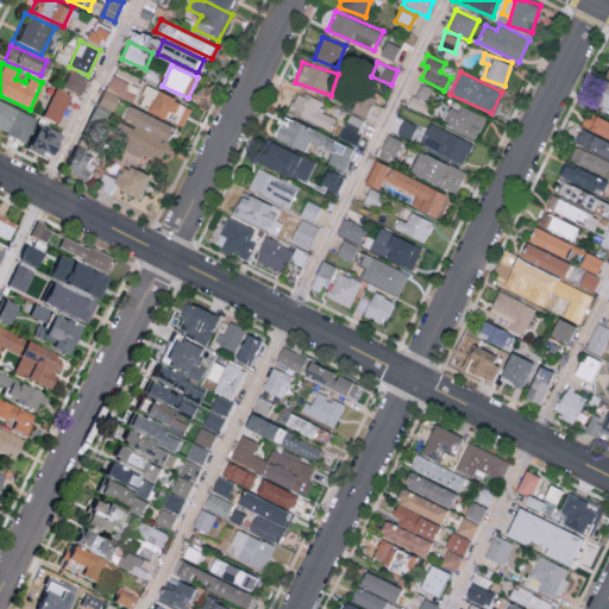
[(83,80),(67,74),(62,87),(79,93),(83,80)]
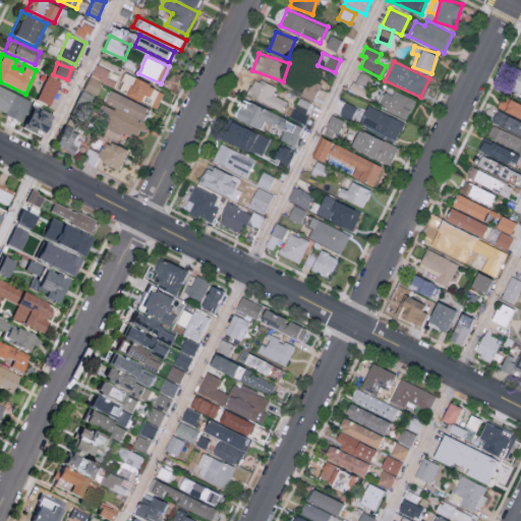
[(107,76),(110,70),(96,63),(90,75),(113,87),(116,80),(107,76)]
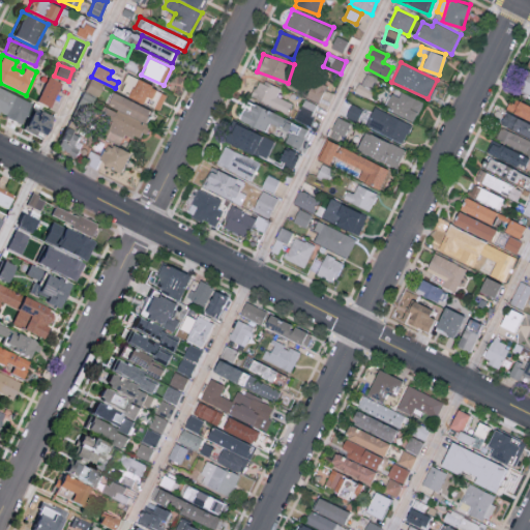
[(529,93),(529,71),(524,70),(518,89),(529,93)]
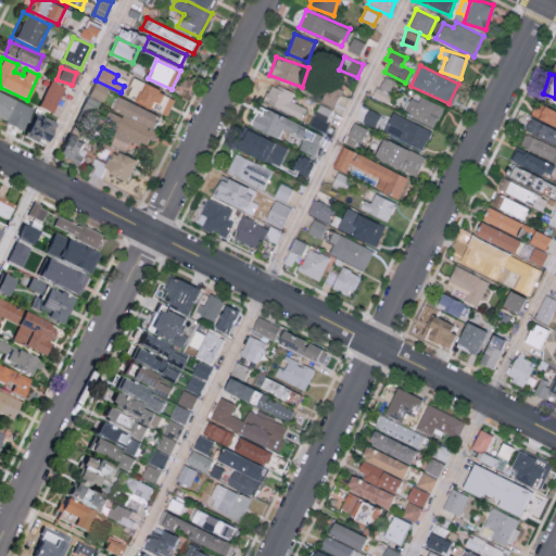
[(374,97),(389,102),(396,81),(381,76),(374,97)]
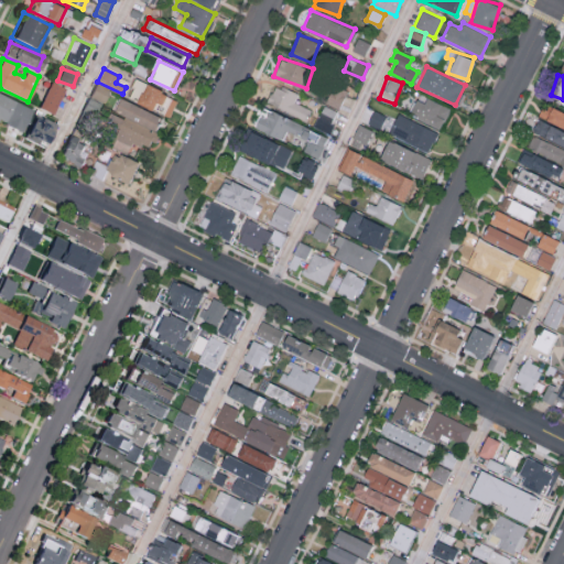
[(152,108),(155,101),(165,106),(162,112),(170,117),(179,98),(137,78),(128,97),(152,108)]
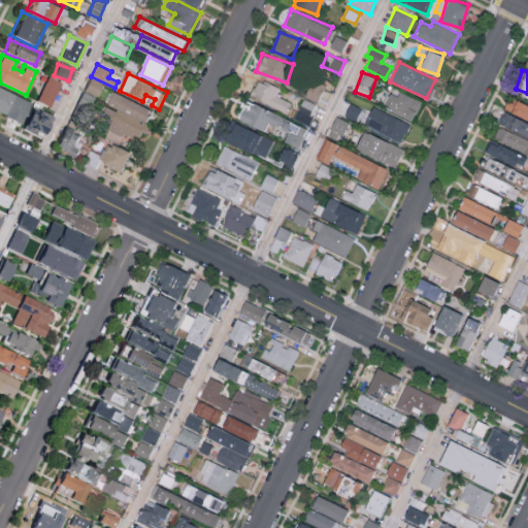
[(61,83),(43,75),(32,99),(50,107),(61,83)]
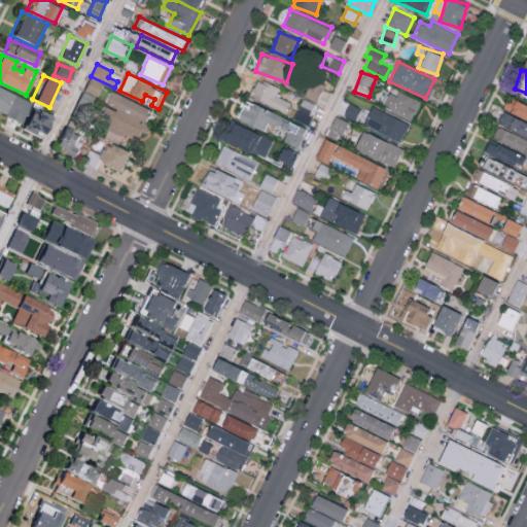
[(82,90),(96,96),(102,84),(89,78),(82,90)]
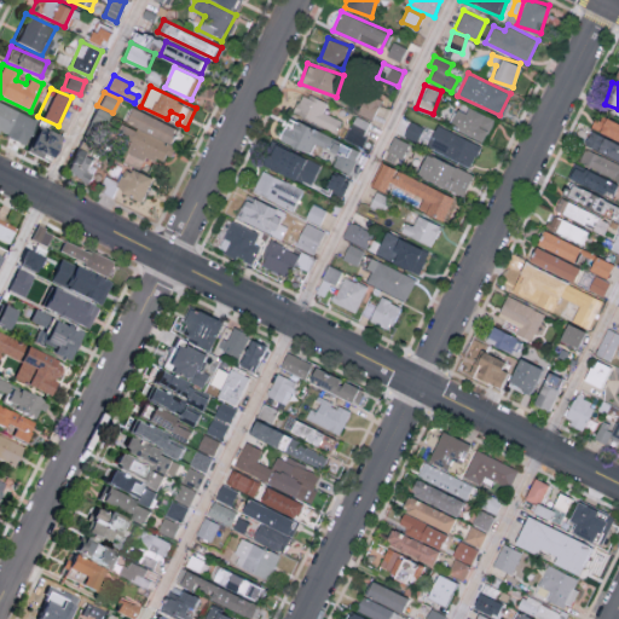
[(300,92),(293,114),(336,128),(340,117),(323,113),(327,100),(300,92)]
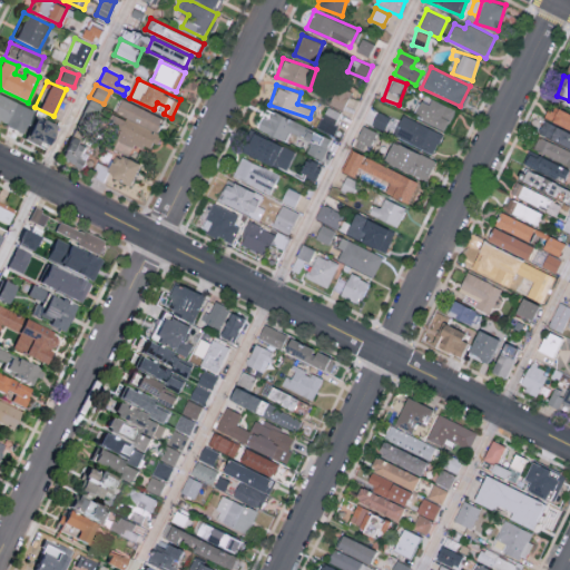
[(351,90),(336,85),(330,104),(343,109),(351,90)]
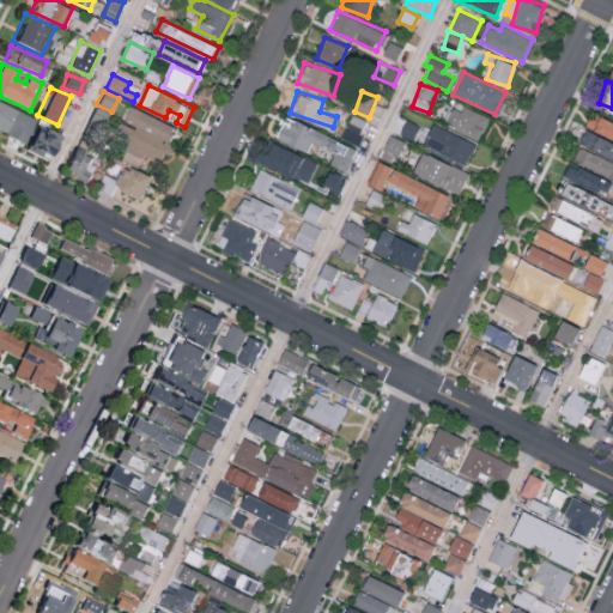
[(35,120),(0,102),(0,132),(23,144),(35,120)]
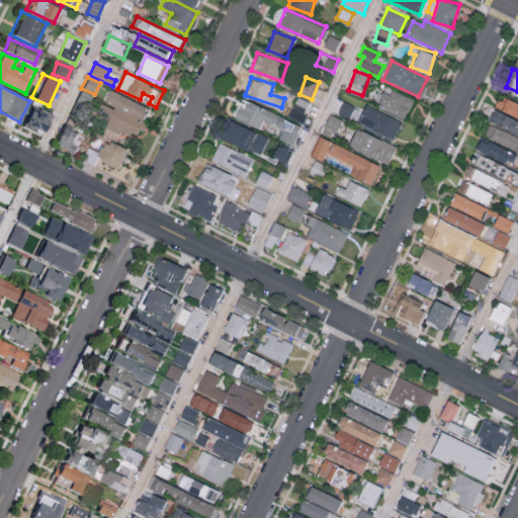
[(104,102),(143,118),(149,105),(109,90),(104,102)]
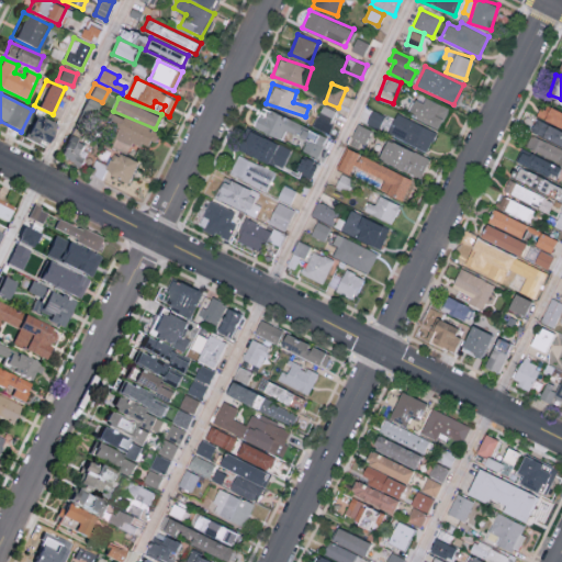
[(440,126),(448,105),(425,98),(423,101),(414,98),(407,114),(440,126)]
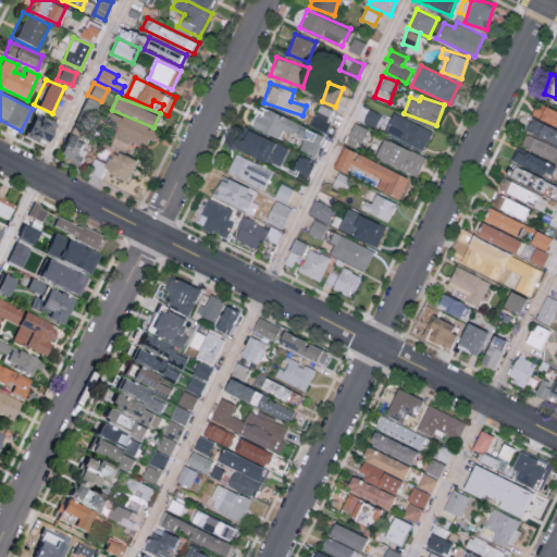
[(531,116),(556,125),(556,110),(535,102),(531,116)]
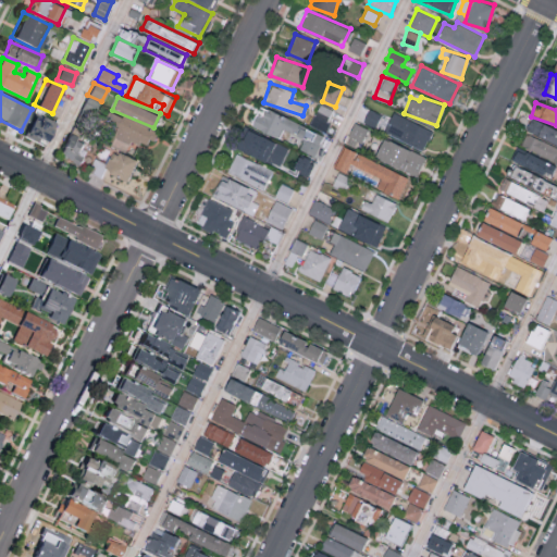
[(324,131),(333,110),(319,103),(310,124),(324,131)]
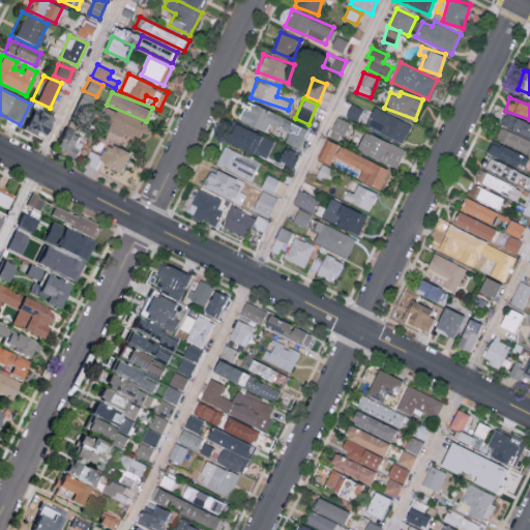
[(238,120),(264,129),(266,122),(289,130),(285,142),(301,148),(310,125),(244,101),(238,120)]
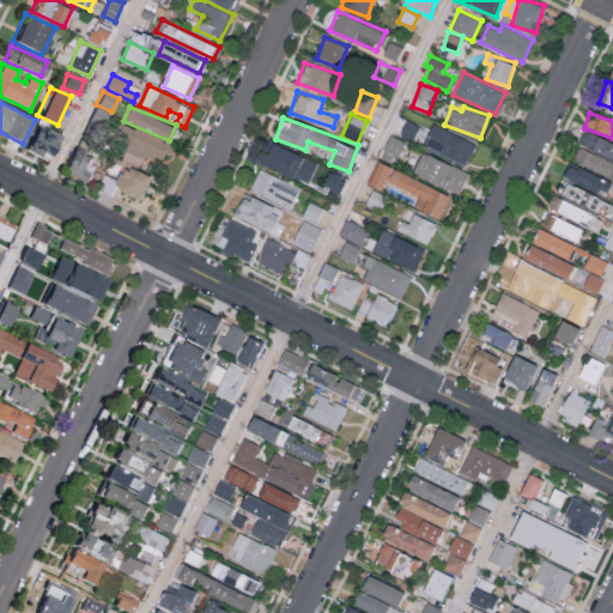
[(120,159),(139,167),(144,152),(164,161),(171,143),(120,122),(116,132),(129,137),(120,159)]
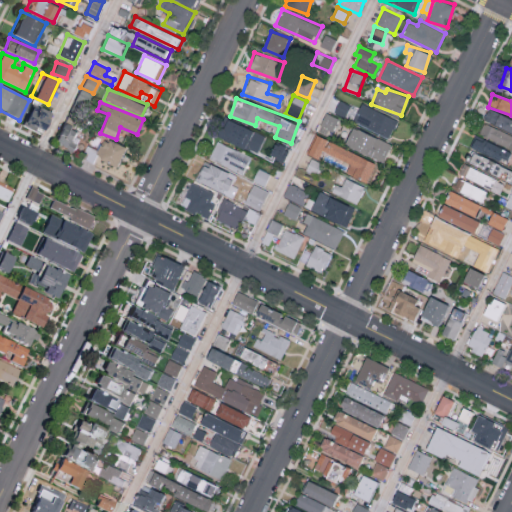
[(397,118),(359,104),(353,123),(391,136),(397,118)]
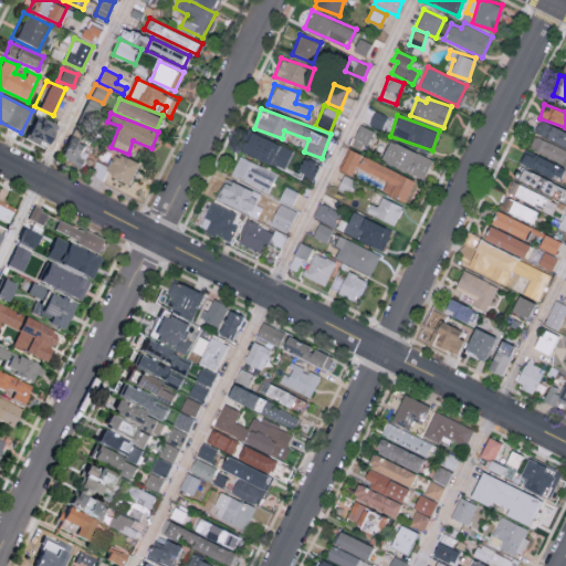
[(46,145),(52,123),(29,117),(23,139),(46,145)]
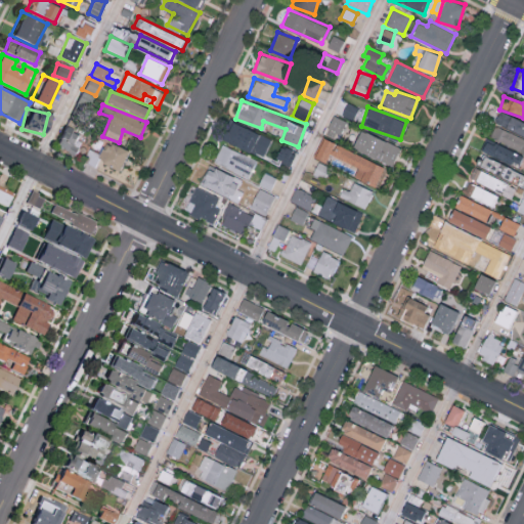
[(325,133),(339,138),(345,120),(333,115),(325,133)]
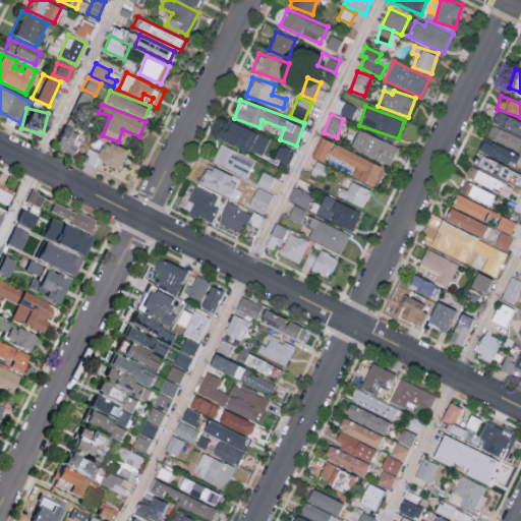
[(270,137),(228,118),(220,136),(261,156),(270,137)]
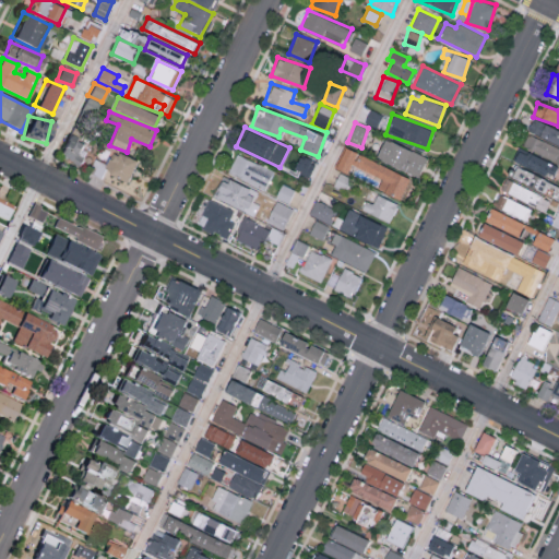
[(558,146),(527,133),(522,146),(558,162),(558,146)]
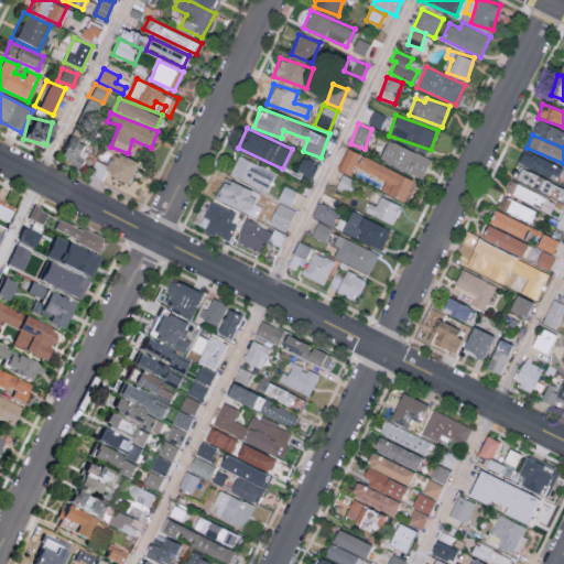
[(87,145),(67,136),(57,155),(78,165),(87,145)]
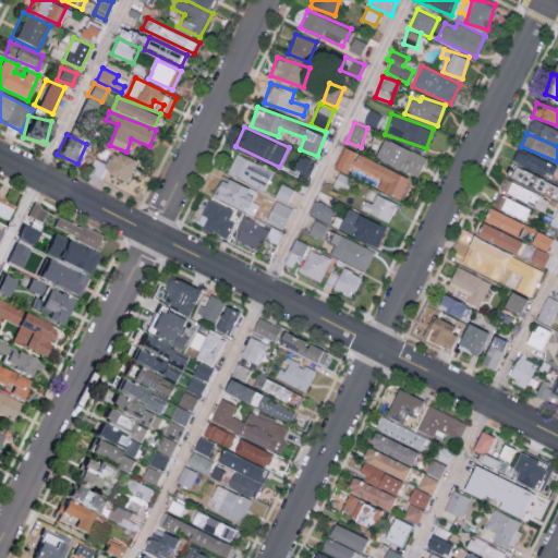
[(375,156),(416,177),(426,157),(384,136),(375,156)]
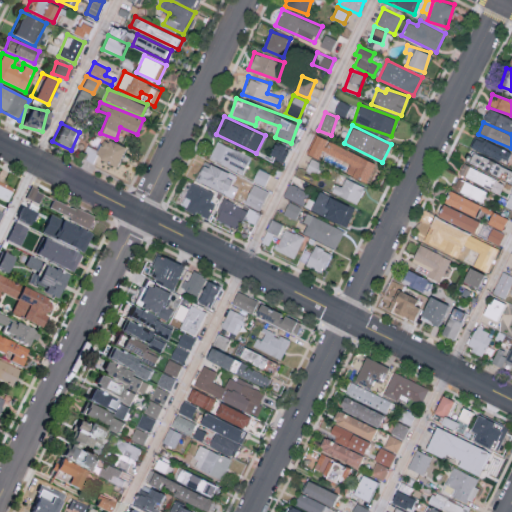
[(322,151),(349,163),(345,172),(366,182),(375,162),(315,135),(307,153),(319,158),(322,151)]
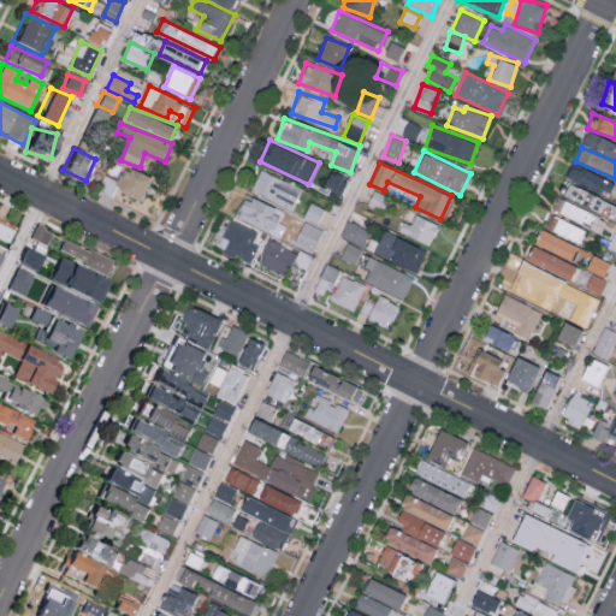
[(615,191),(615,184),(573,163),(566,175),(612,200),(615,191)]
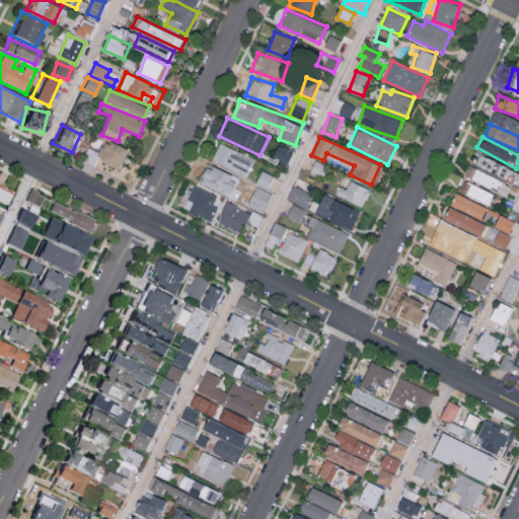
[(118,167),(127,149),(104,138),(96,157),(118,167)]
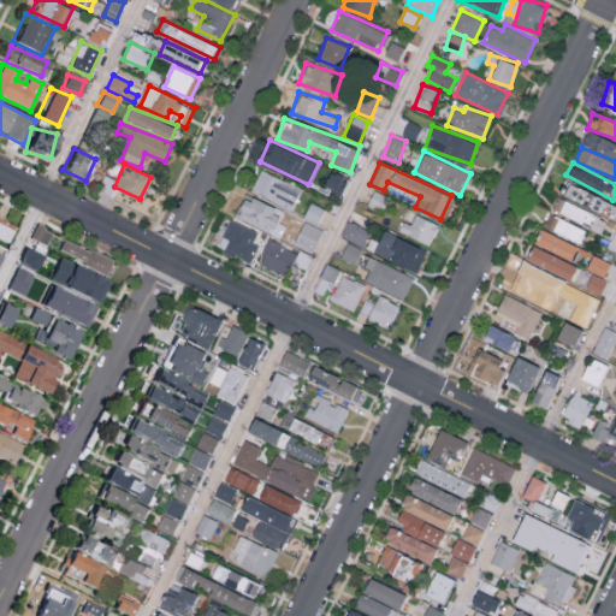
[(291,209),(301,188),(261,169),(250,190),(291,209)]
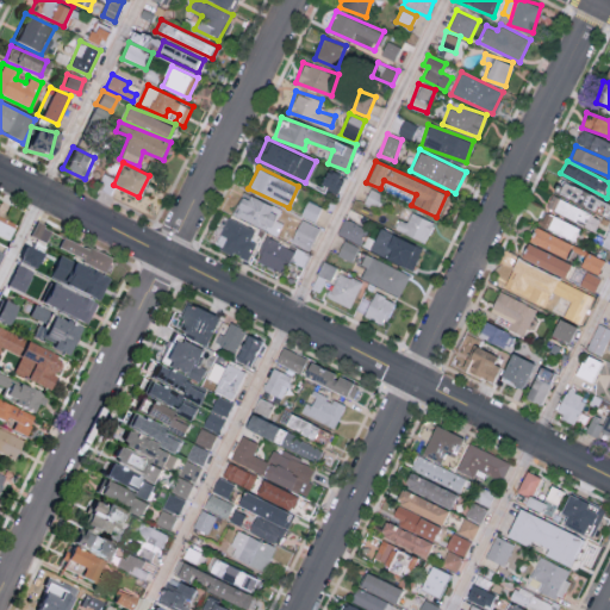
[(321,185),(336,192),(343,176),(328,168),(321,185)]
